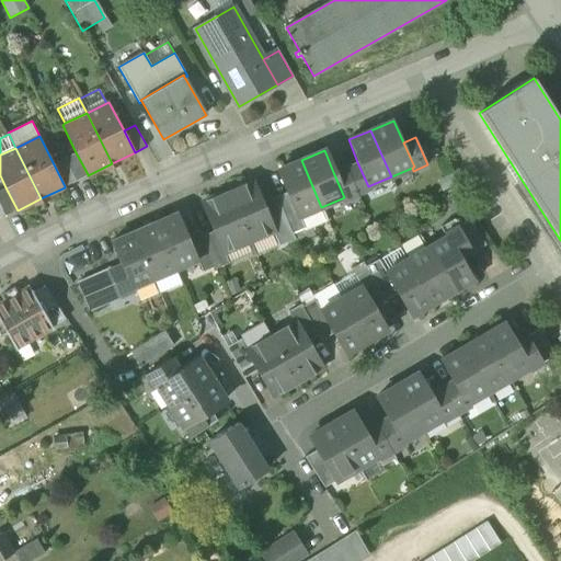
[(76,152),(65,158),(76,181),(88,174),(76,152)]
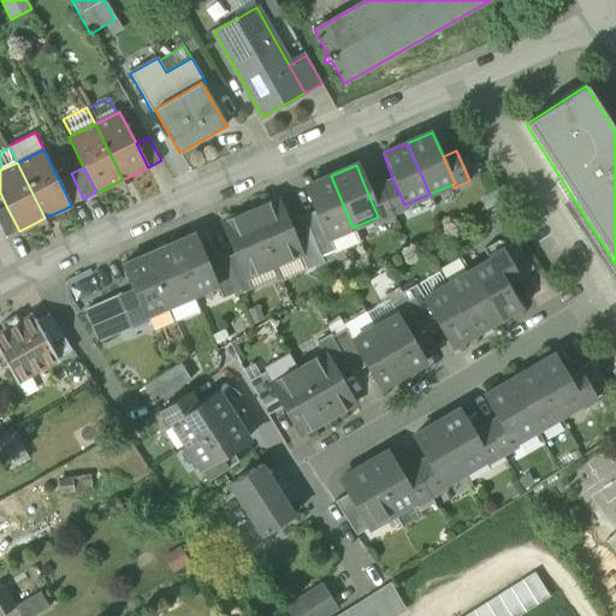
[(71,205),(83,199),(71,173),(59,181),(71,205)]
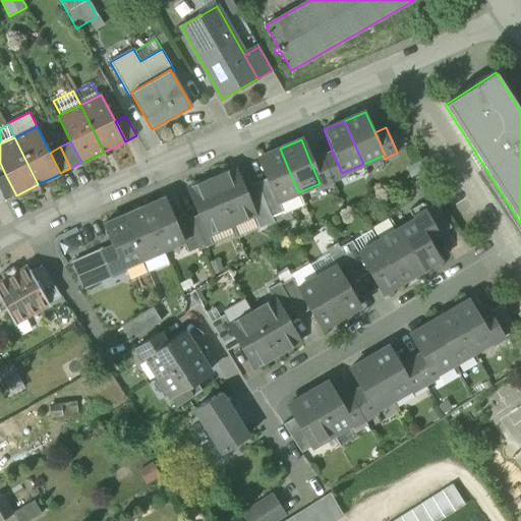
[(278,200),(298,192),(280,149),(258,158),(268,178),(278,201),(278,200)]
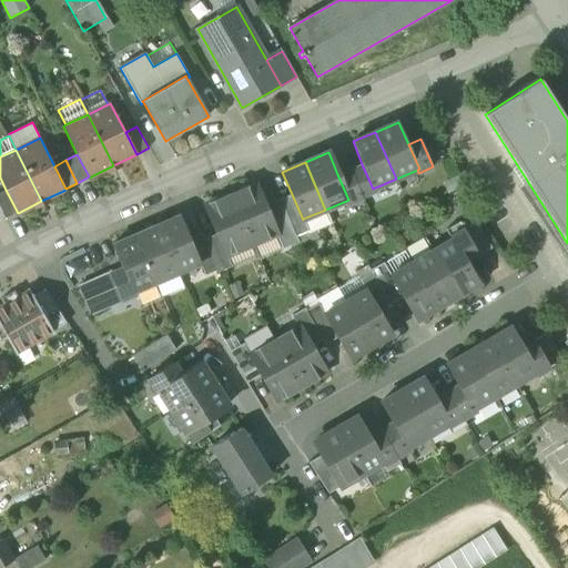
[(362,164),(350,169),(362,196),(376,191),(375,188),(373,189),(362,164)]
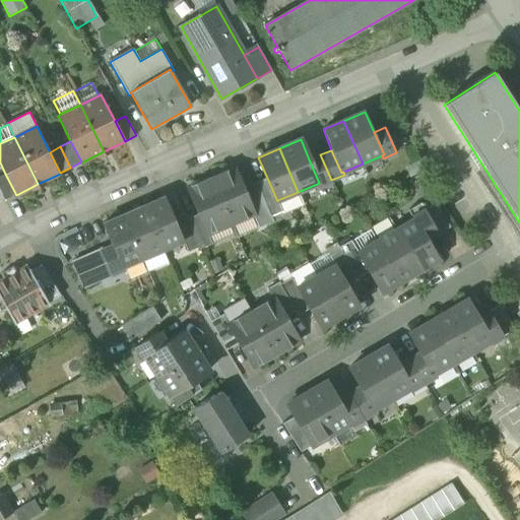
[(318,186),(331,180),(320,154),(309,159),(319,183),(317,184),(318,186)]
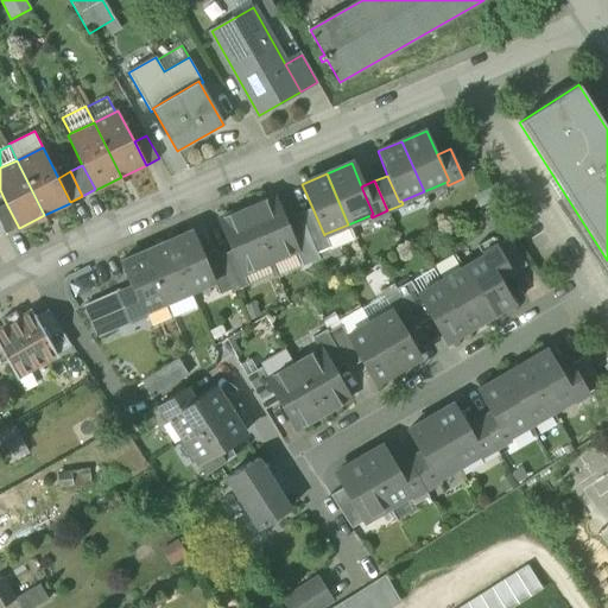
[(491,188),(474,195),(480,208),(496,200),(491,188)]
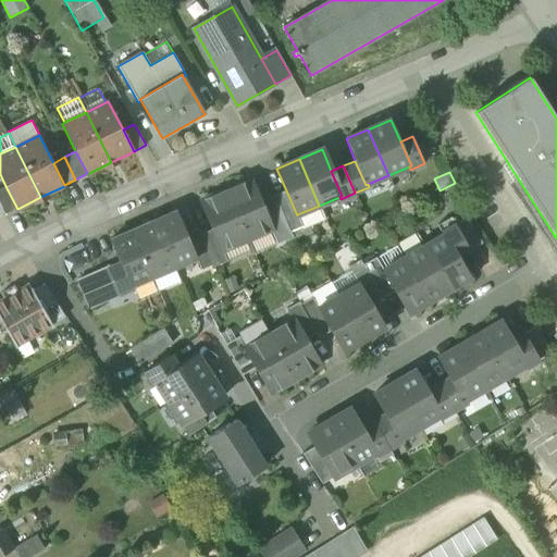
[(250,180),(226,190),(248,239),(271,230),(272,229),(262,208),(250,180)]
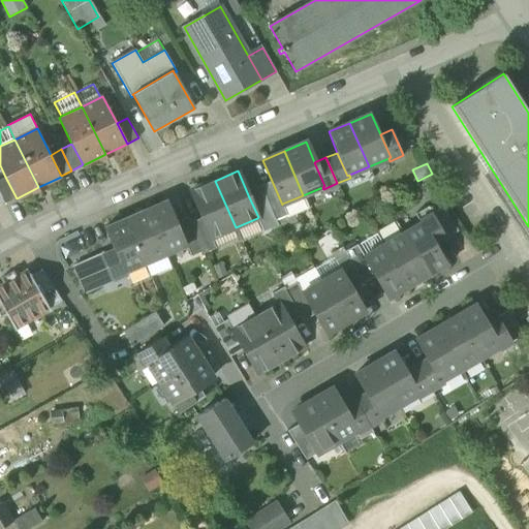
[(5,177),(0,179),(0,193),(2,197),(5,205),(17,198),(5,177)]
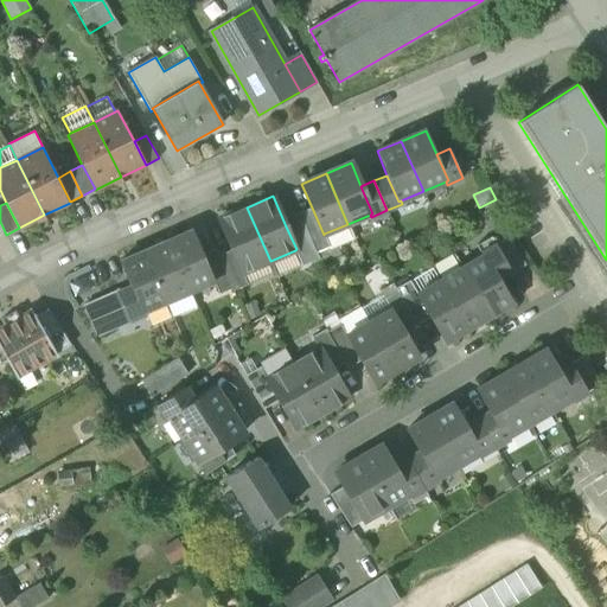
[(242,273),(270,261),(247,208),(218,219),(231,250),(242,273)]
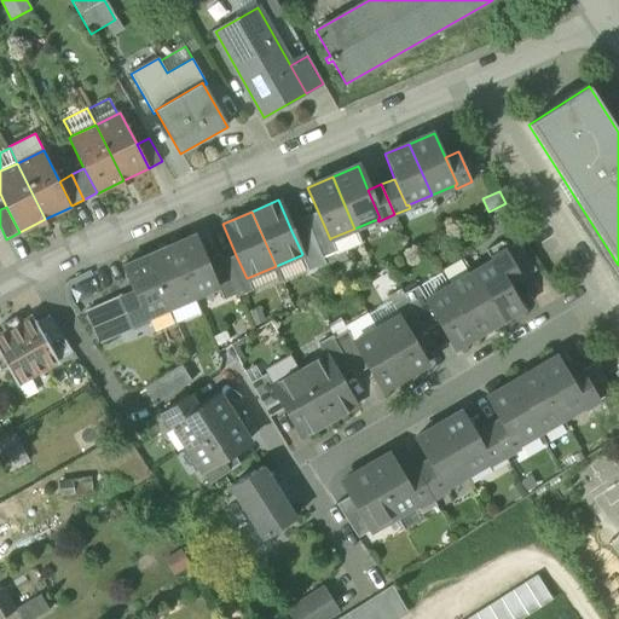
[(304,218),(307,225),(323,258),(336,252),(330,238),(330,239),(318,212),(304,218)]
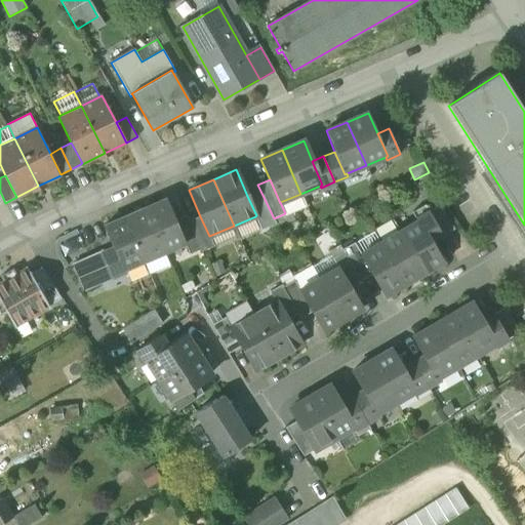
[(276,224),(274,218),(260,191),(247,196),(256,215),(255,216),(261,230),(276,224)]
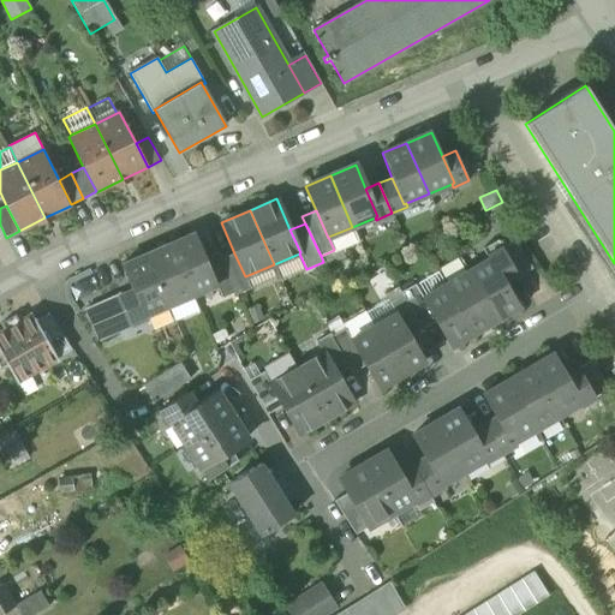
[(328,237),(334,250),(335,254),(359,244),(352,227),(328,237)]
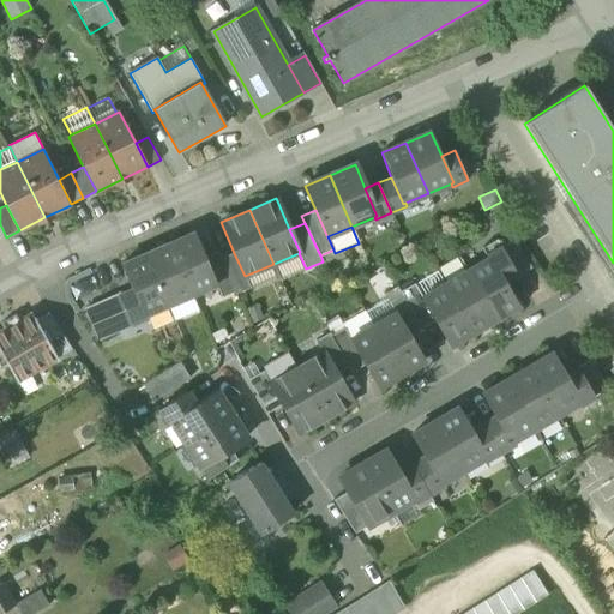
[(194,233),(170,244),(192,295),(216,284),(217,284),(205,258),(194,233)]
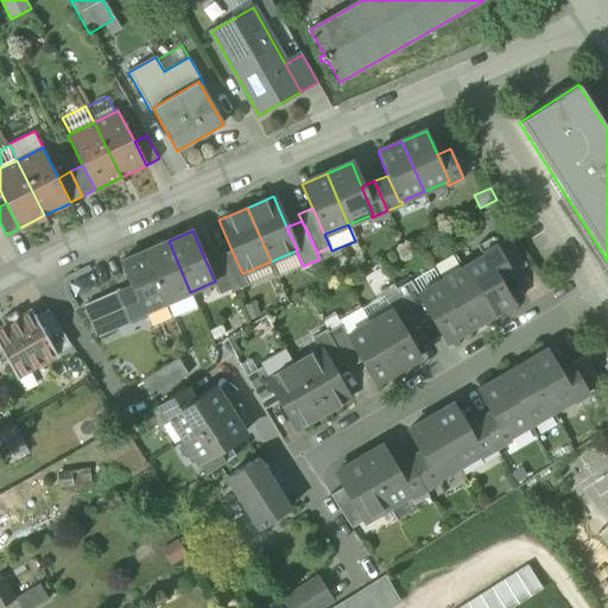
[(477,246),(482,254),(498,245),(493,236),(477,246)]
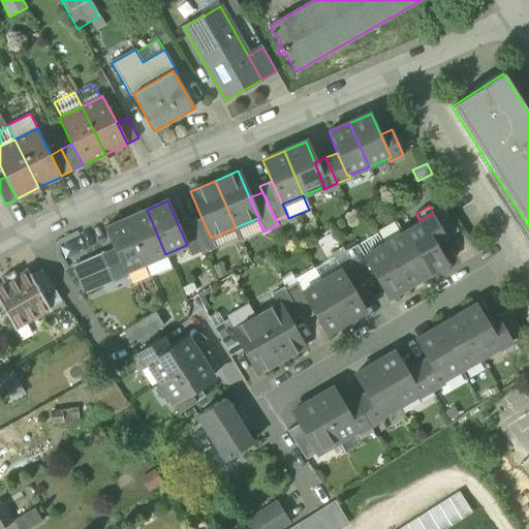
[(443,207),(433,214),(446,238),(458,231),(443,207)]
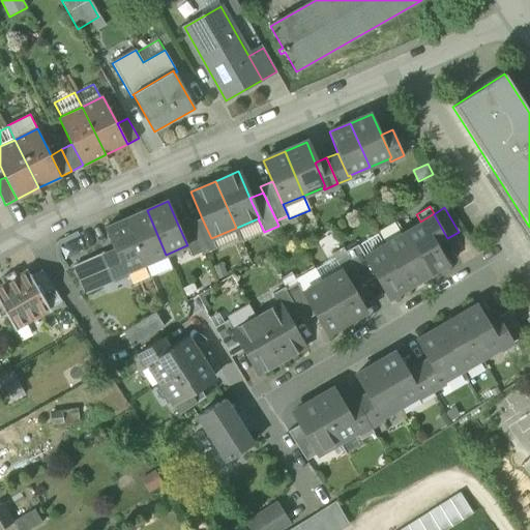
[(145,264),(166,255),(147,210),(126,219),(145,264)]
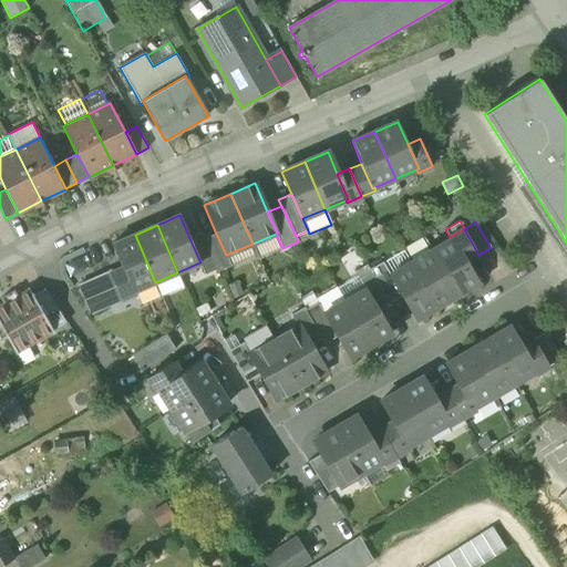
[(467,261),(478,255),(464,229),(464,228),(450,237),(451,238),(453,237),(467,261)]
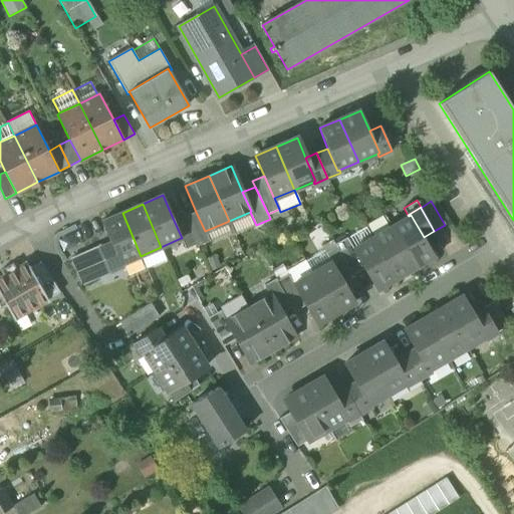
[(186,249),(197,244),(186,216),(184,211),(172,216),(182,238),(181,238),(186,249)]
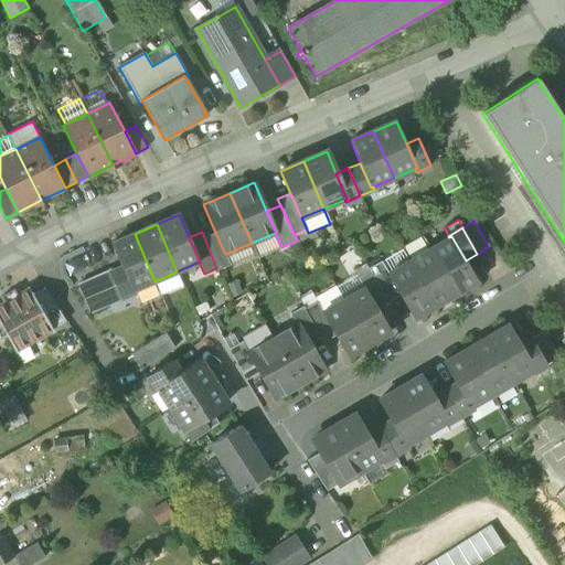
[(215,233),(204,237),(216,268),(217,270),(231,265),(225,254),(215,233)]
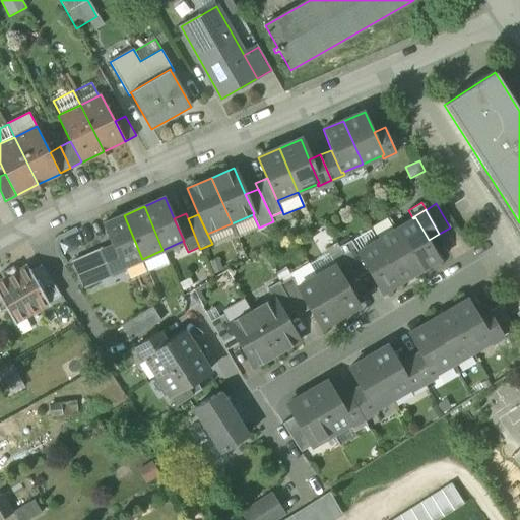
[(232,223),(238,237),(259,228),(253,214),(232,223)]
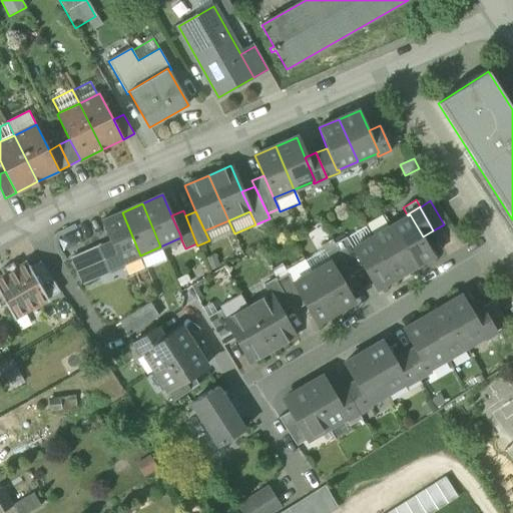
[(121,264),(140,255),(122,212),(101,221),(110,241),(119,264),(121,264)]
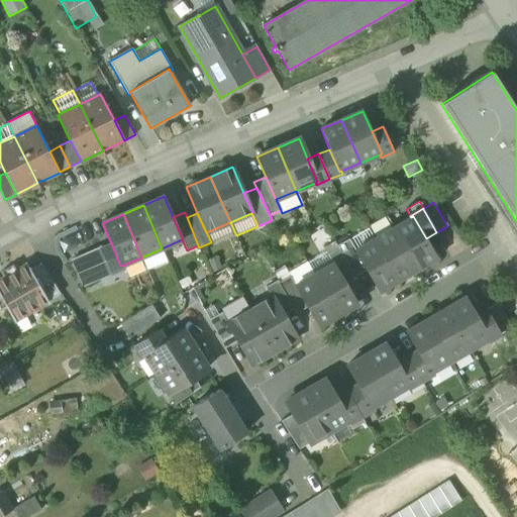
[(411,217),(394,228),(417,269),(437,257),(426,238),(413,216),(411,217)]
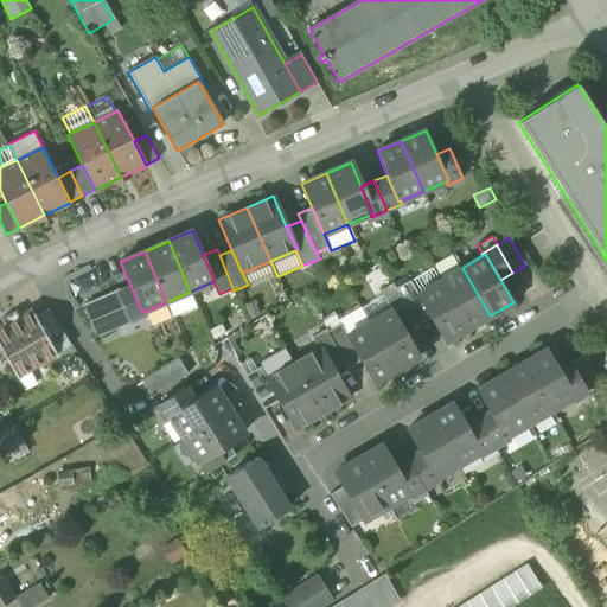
[(242,273),(248,285),(249,288),(278,276),(270,261),(242,273)]
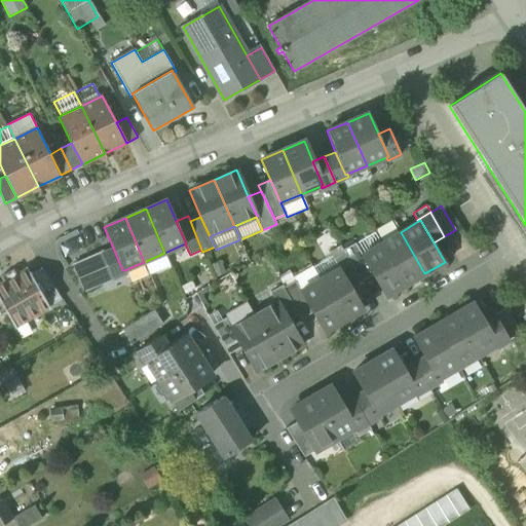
[(362,254),(381,243),(375,232),(355,243),(362,254)]
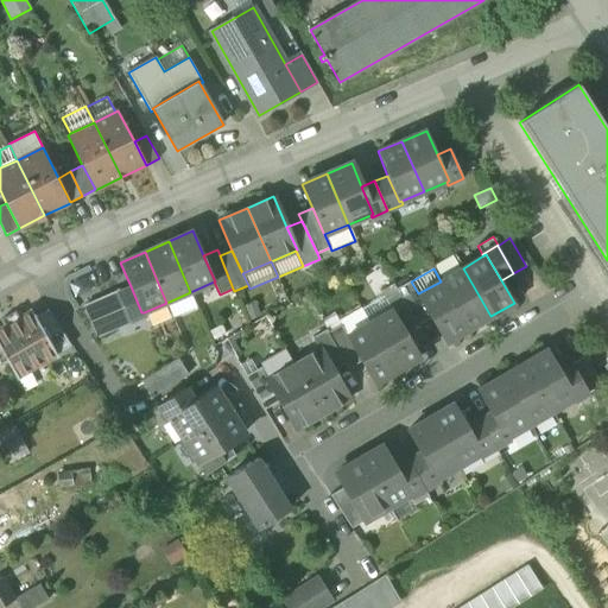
[(469,329),(491,316),(463,268),(441,282),(469,329)]
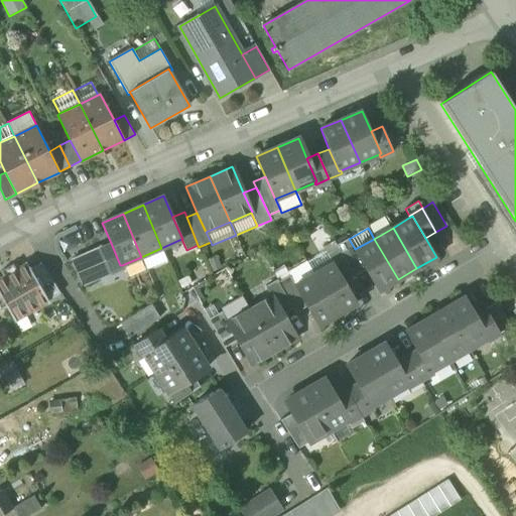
[(337,245),(338,247),(356,276),(366,270),(354,250),(355,249),(349,239),(349,238),(337,245)]
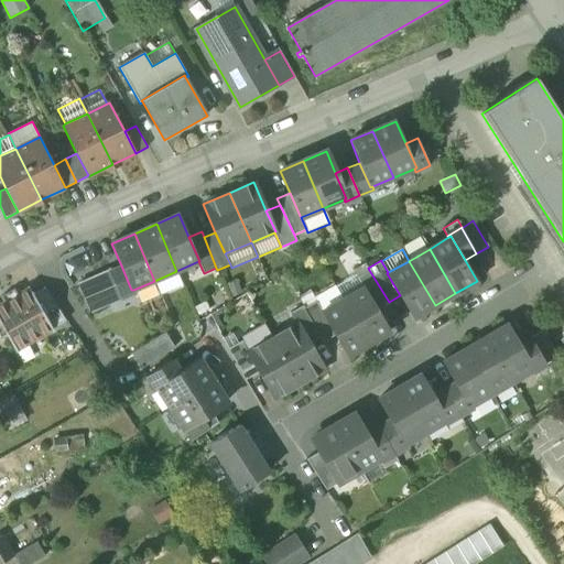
[(413,318),(435,305),(409,261),(388,272),(387,273),(400,295),(413,318)]
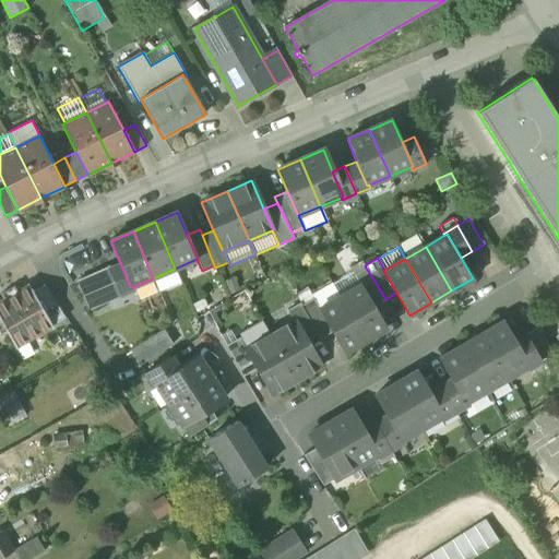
[(107,269),(119,296),(133,289),(132,287),(130,287),(120,263),(107,269)]
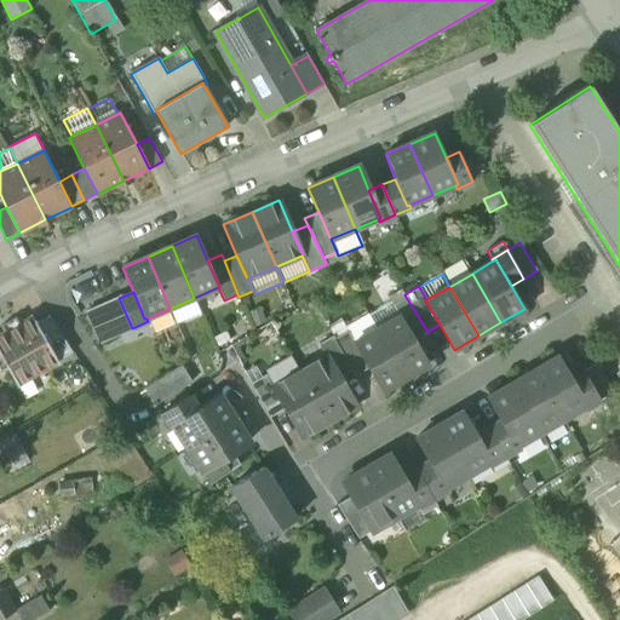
[(429,333),(428,332),(406,297),(394,305),(400,316),(401,315),(415,340),(429,333)]
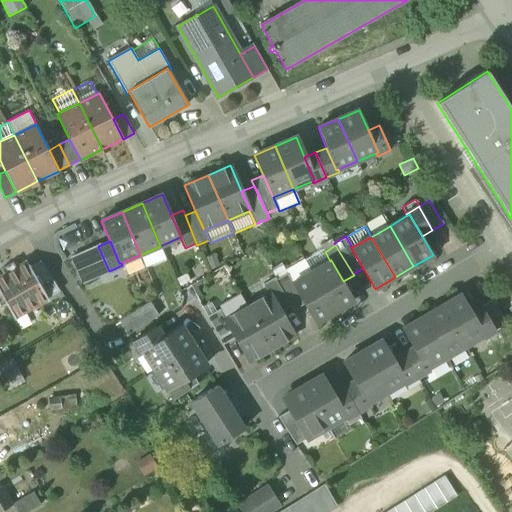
[(166,259),(160,246),(140,255),(146,268),(166,259)]
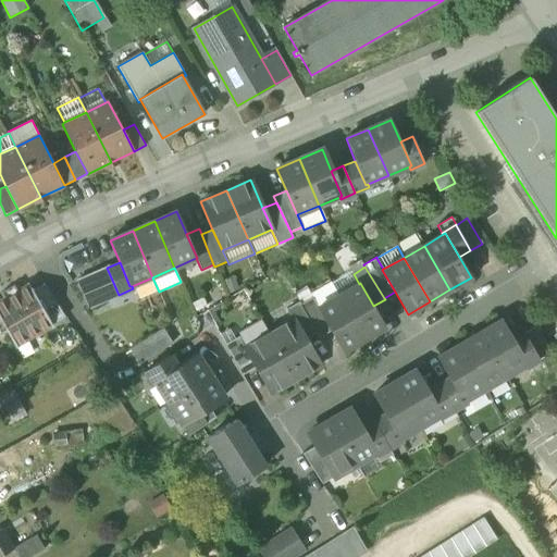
[(359,284),(354,274),(350,270),(331,282),(338,295),(359,284)]
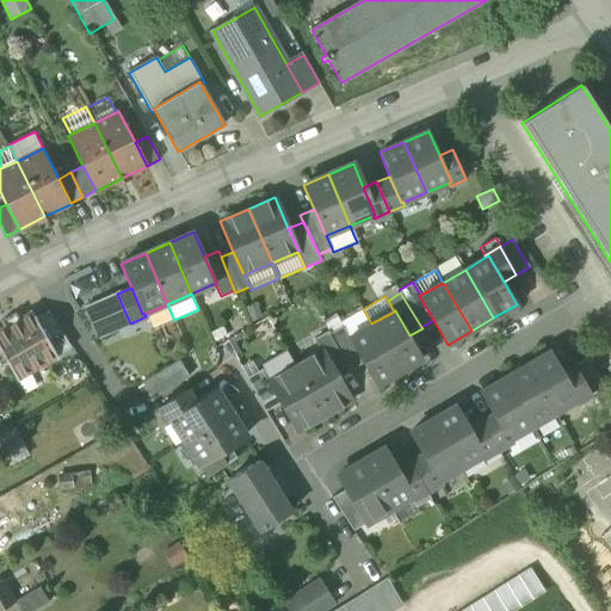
[(258,302),(242,308),(248,323),(264,316),(258,302)]
